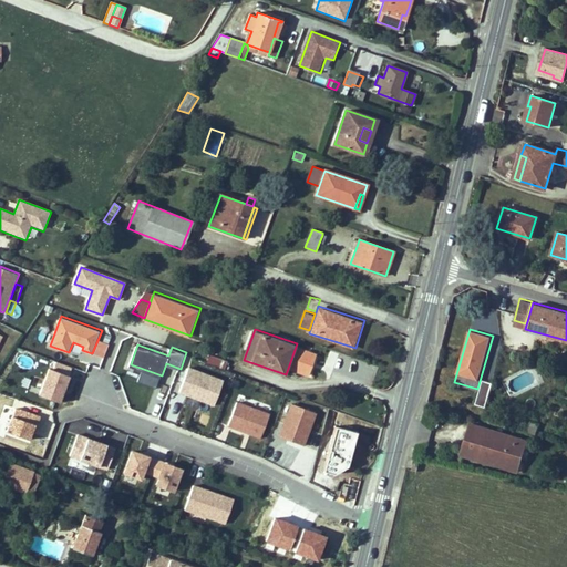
[(229,360),(210,353),(208,361),(226,368),(229,360)]
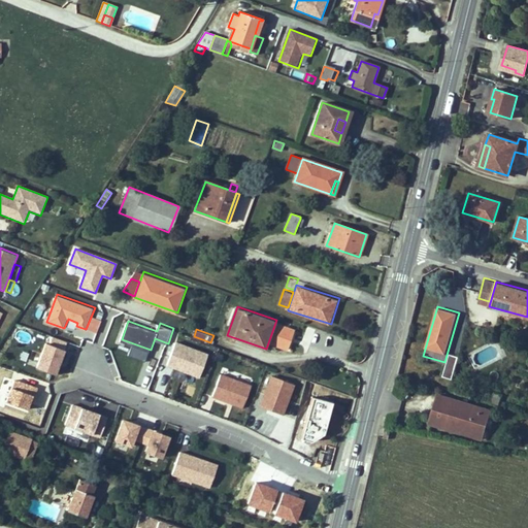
[(220,347),(179,332),(178,336),(218,352),(220,347)]
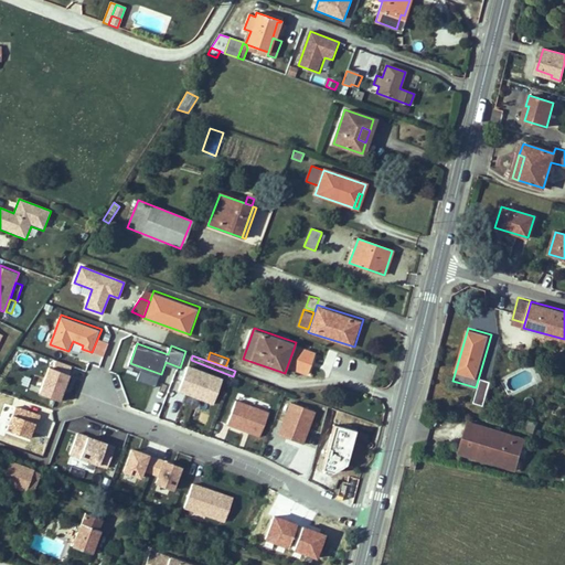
[(74,365),(57,359),(54,365),(71,372),(74,365)]
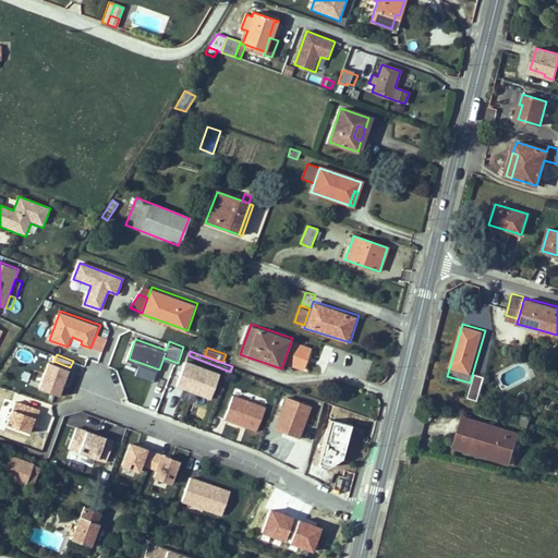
[(221,373),(186,360),(177,385),(211,398),(221,373)]
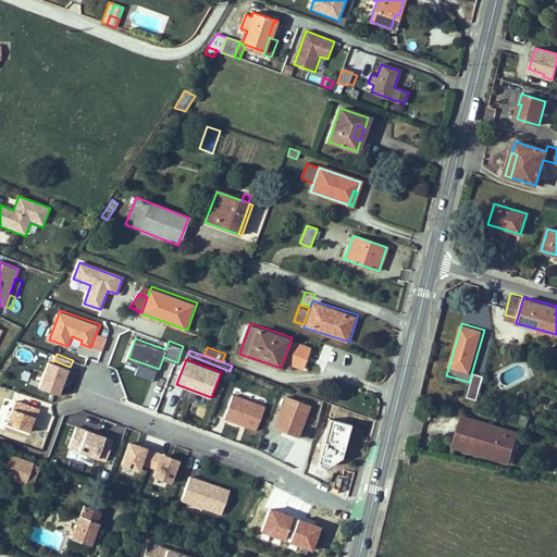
[(49,360),(39,386),(60,394),(70,368),(49,360)]
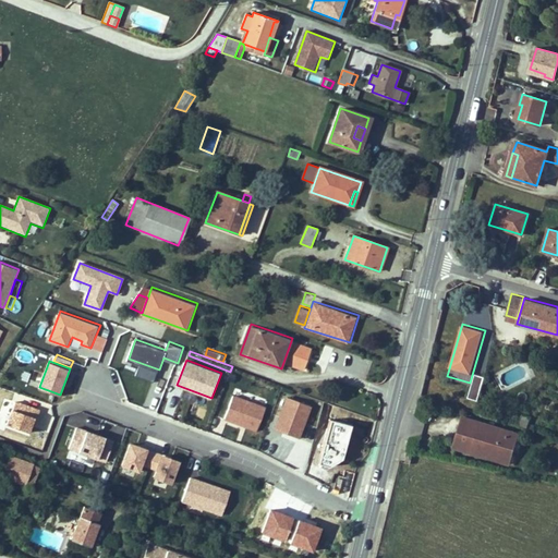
[(145,367),(143,374),(153,377),(155,371),(145,367)]
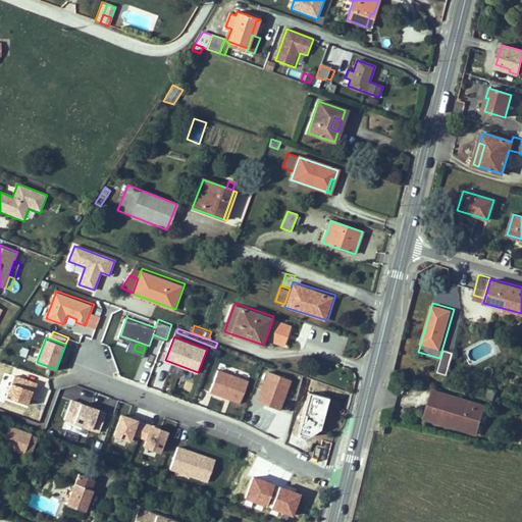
[(454,352),(446,349),(439,371),(448,373),(454,352)]
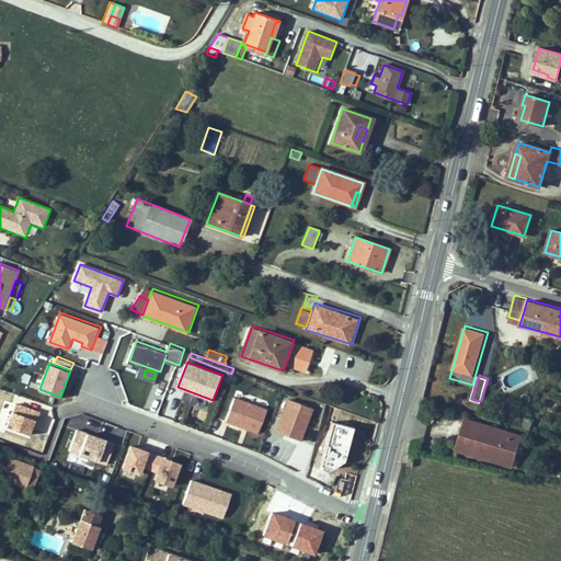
[(198,396),(186,391),(184,396),(196,400),(198,396)]
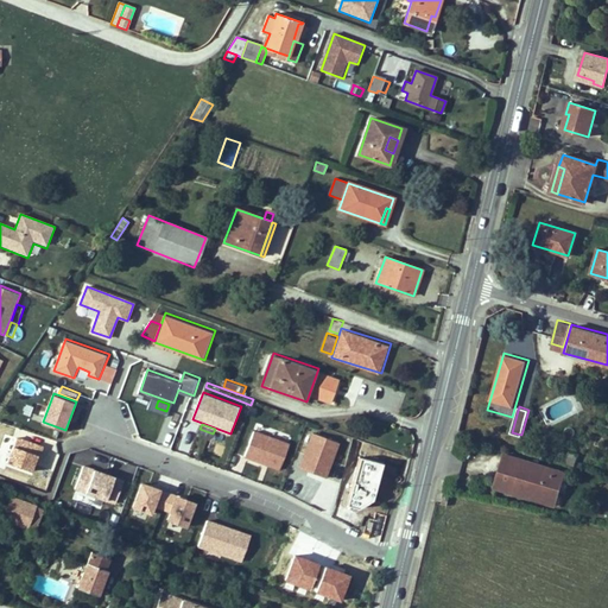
[(254,429),(244,456),(279,470),(290,442),(254,429)]
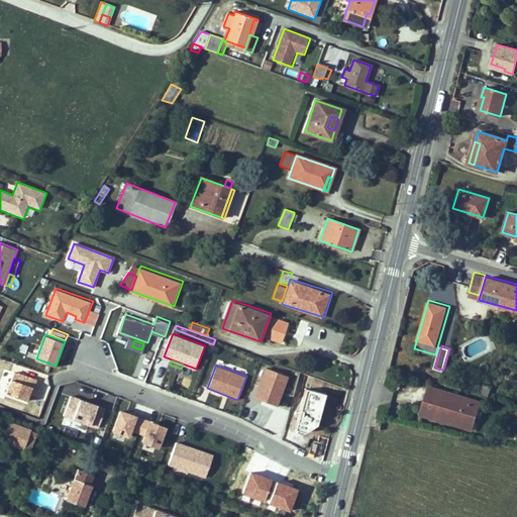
[(288,376),(266,368),(254,398),(276,406),(288,376)]
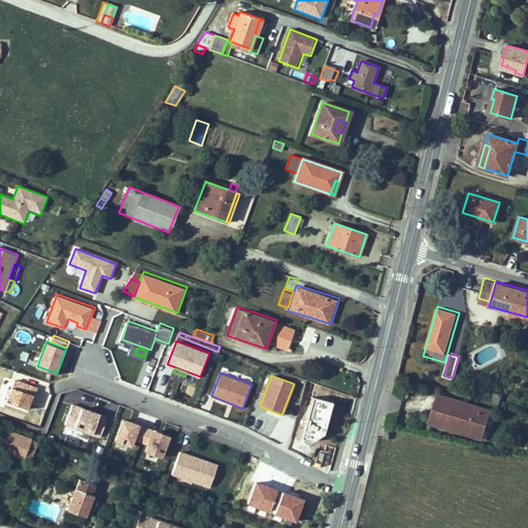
[(36,393),(39,386),(15,377),(13,385),(36,393)]
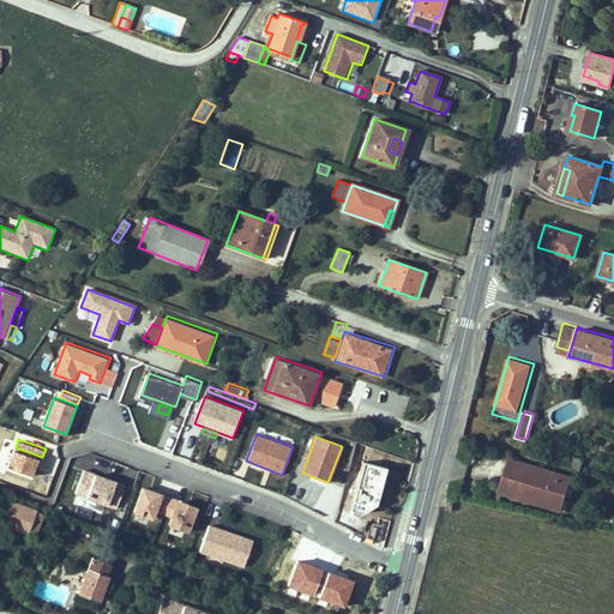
[(229,450),(212,443),(208,453),(226,461),(229,450)]
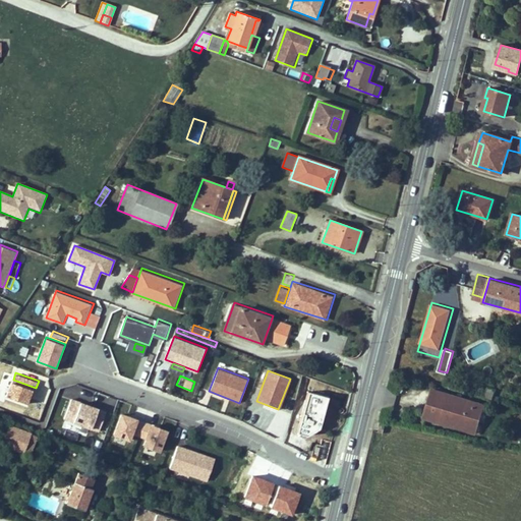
[(11,381),(6,395),(29,403),(34,389),(11,381)]
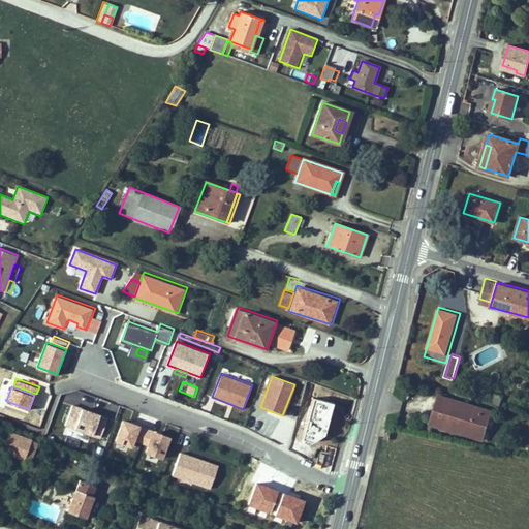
[(404,386),(400,390),(408,398),(411,395),(404,386)]
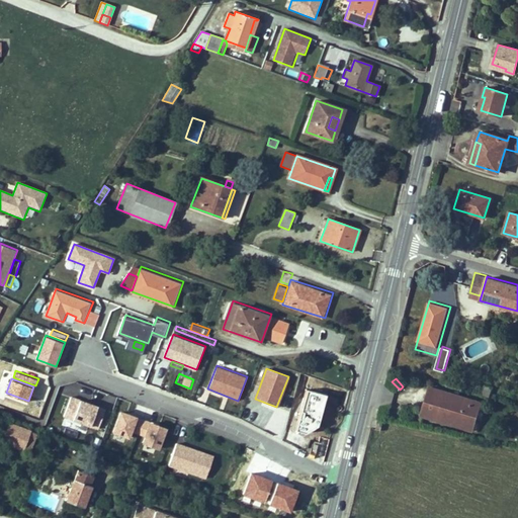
[(473,431),(484,400),(430,383),(421,415),(473,431)]
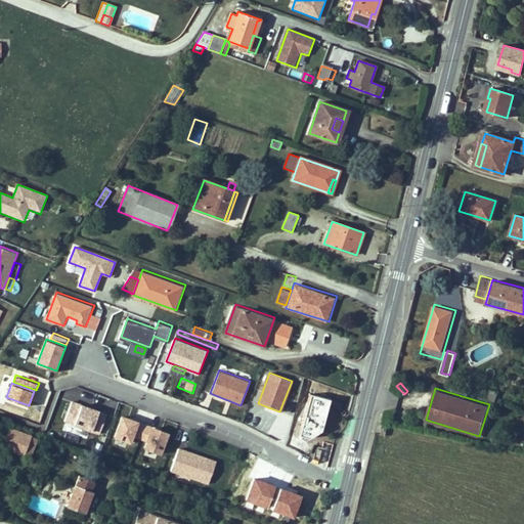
[(496,401),(499,390),(491,388),(489,399),(496,401)]
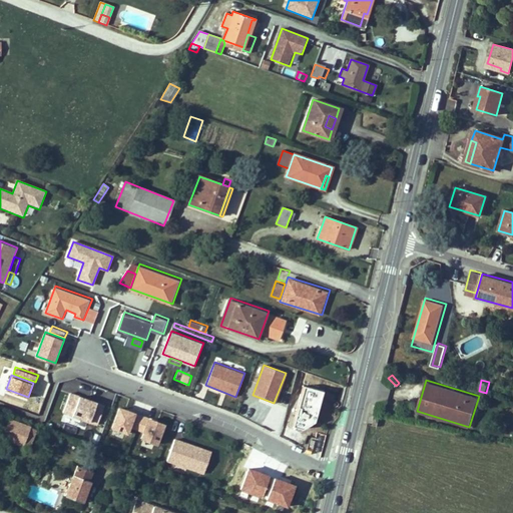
[(106,403),(71,390),(63,412),(97,425),(106,403)]
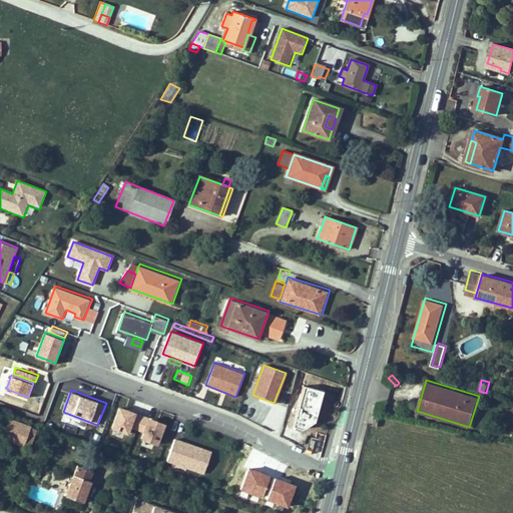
[(302,407),(318,410),(320,392),(304,390),(302,407)]
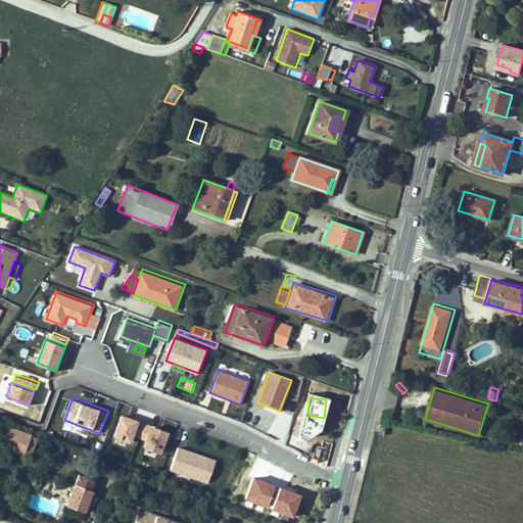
[(122,414),(113,435),(116,436),(115,441),(127,445),(129,441),(132,442),(140,420),(122,414)]
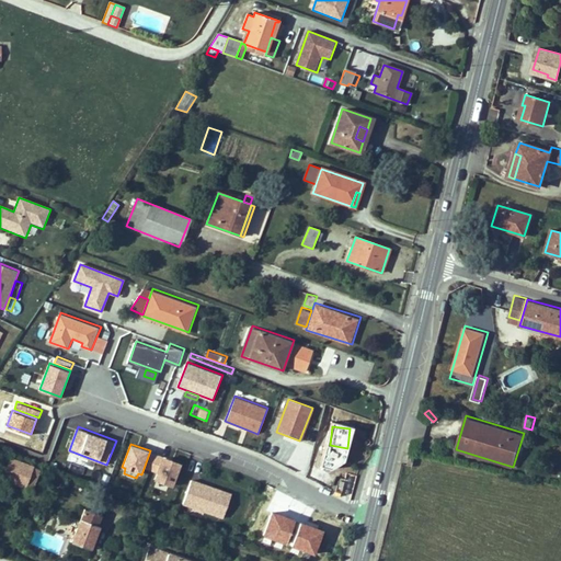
[(170,484),(173,487),(183,462),(151,450),(145,467),(157,472),(155,478),(158,480),(156,485),(168,491),(170,484)]
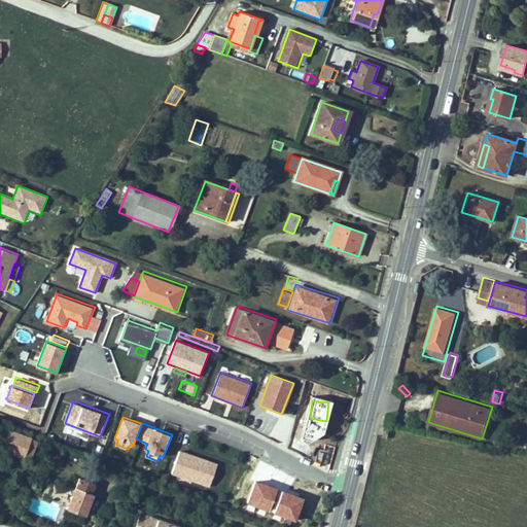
[(194,429),(182,425),(176,442),(188,446),(194,429)]
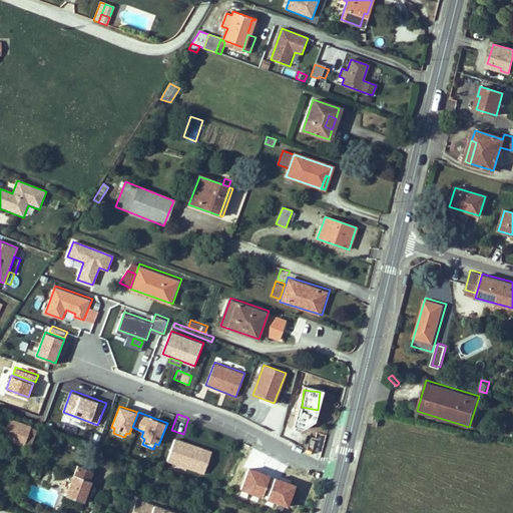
[(0,434),(32,447),(39,428),(5,415),(0,427),(0,434)]
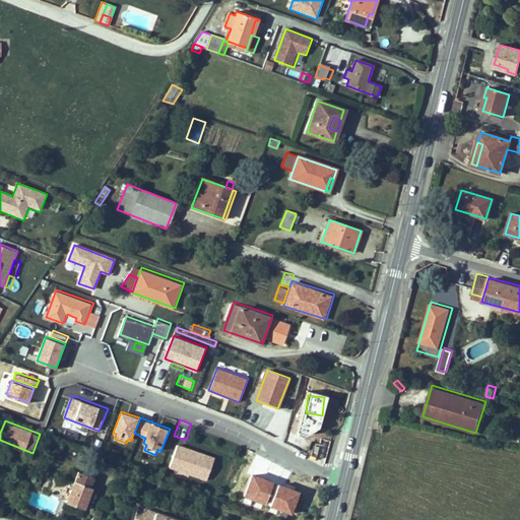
[(215,456),(178,443),(170,467),(176,469),(174,474),(189,479),(191,474),(206,480),(215,456)]
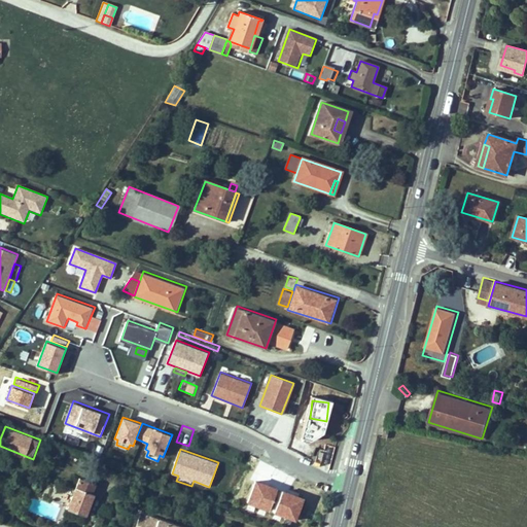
[(100,484),(80,477),(77,486),(94,492),(95,490),(97,491),(100,484)]
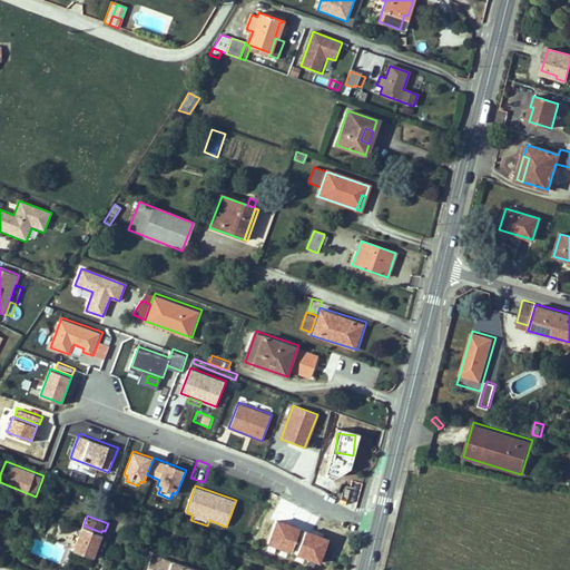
[(95,557),(104,533),(82,526),(74,549),(95,557)]
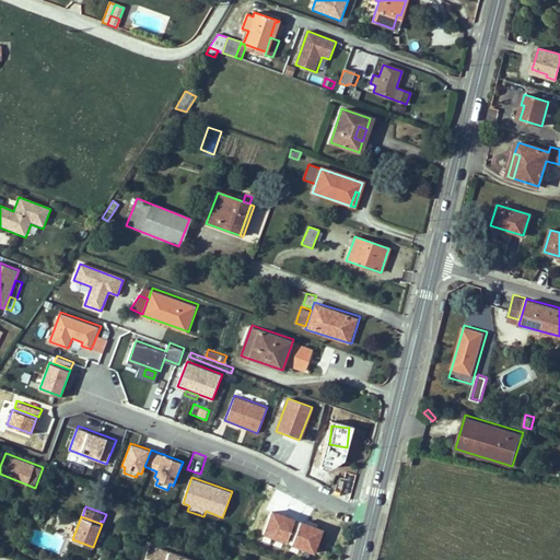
[(198,559),(150,539),(140,559),(198,559)]
